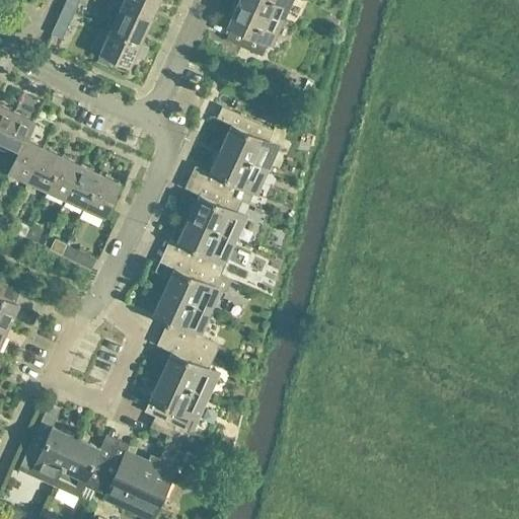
[(74,12),(79,0),(65,0),(63,7),(74,12)]
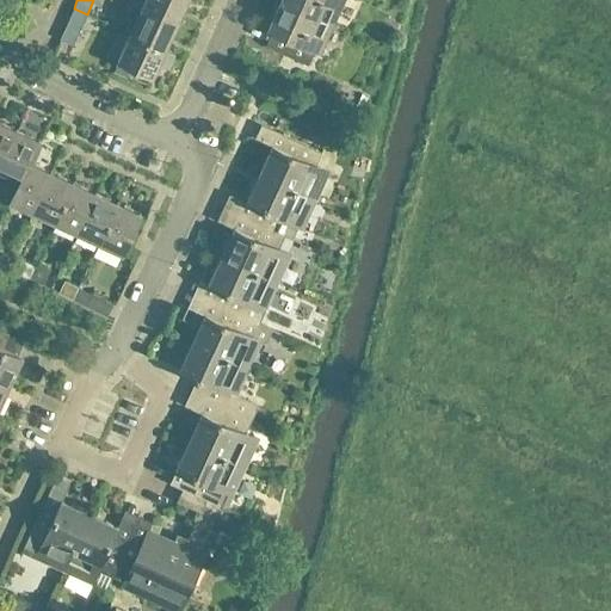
[(144,0),(142,7),(177,23),(187,0),(144,0)]
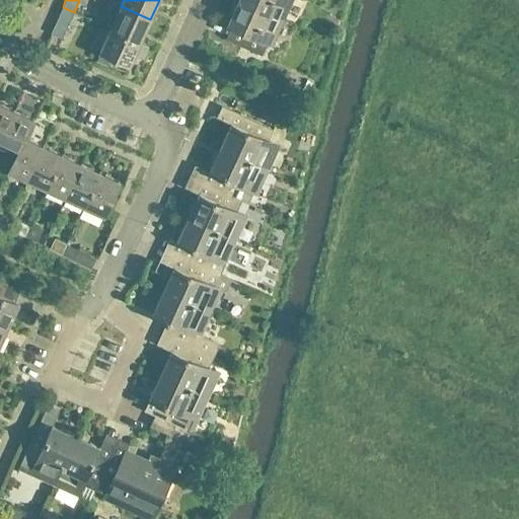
[(238,0),(237,3),(282,23),(292,0),(238,0)]
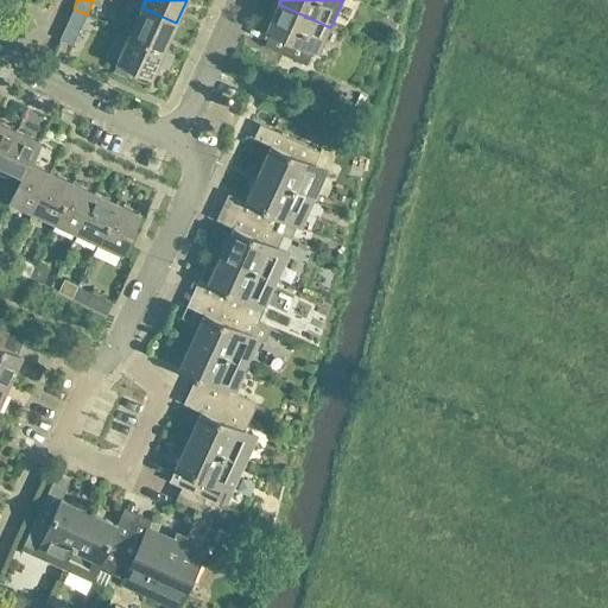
[(318,55),(330,27),(278,4),(266,30),(285,39),(278,54),(305,67),(312,51),(318,55)]
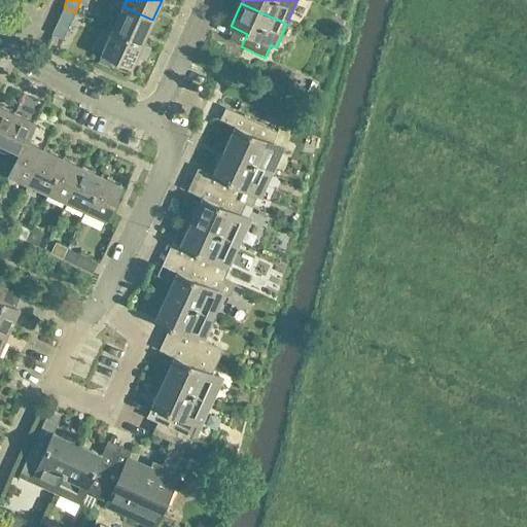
[(142,43),(152,20),(123,6),(111,29),(142,43)]
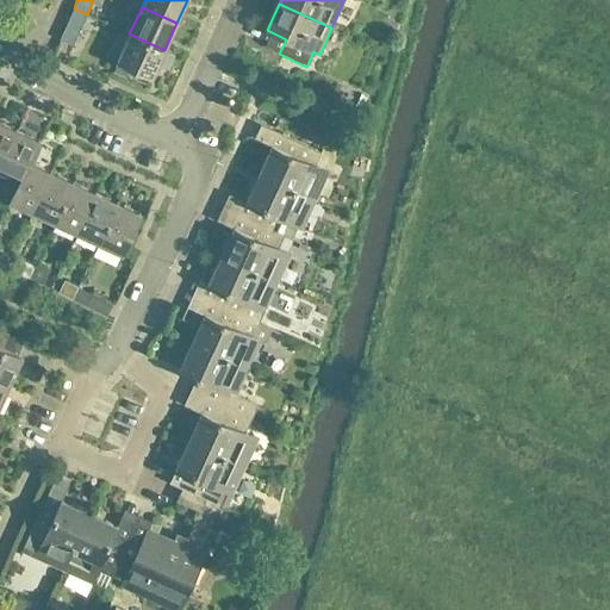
[(73,47),(87,14),(74,8),(58,41),(73,47)]
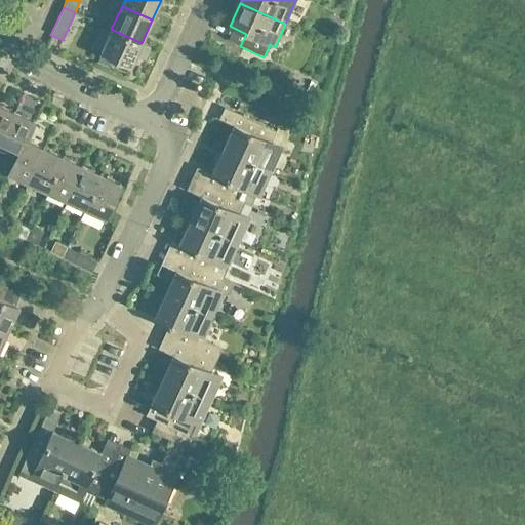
[(142,43),(111,29),(101,53),(130,67),(142,43)]
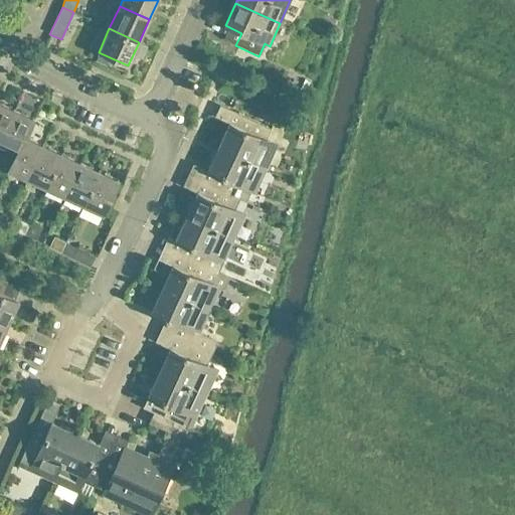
[(0,141),(14,110),(0,103),(0,141)]
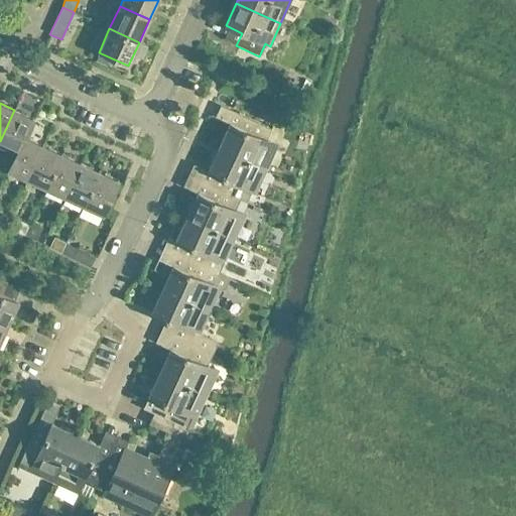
[(9,171),(33,119),(14,110),(0,141),(0,155),(12,161),(8,171),(9,171)]
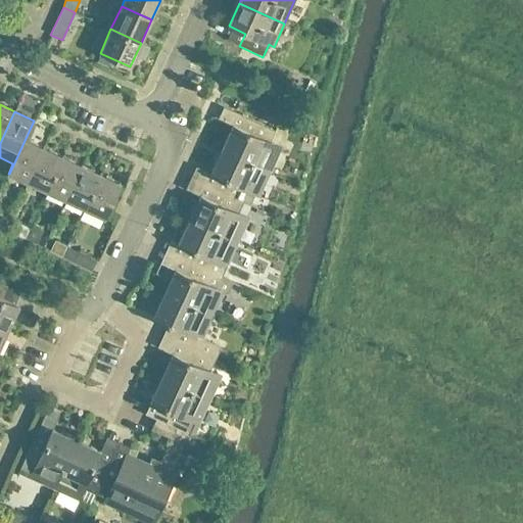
[(229,133),(222,149),(270,172),(281,148),(269,142),(275,131),(238,113),(229,133)]
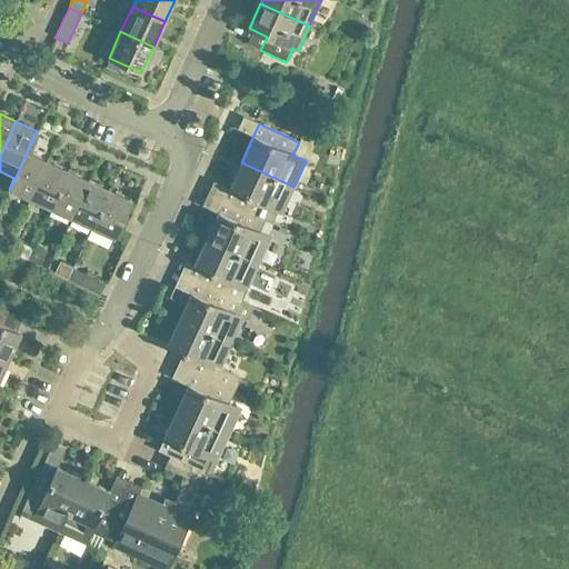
[(28,151),(38,131),(37,131),(10,189),(30,199),(48,161),(28,151)]
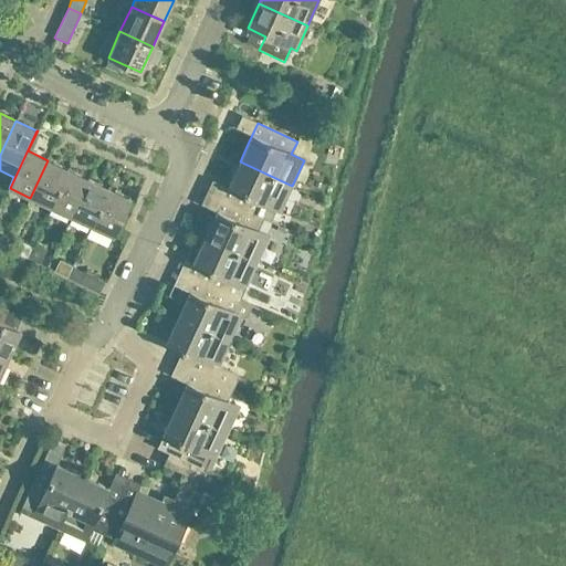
[(51,207),(69,169),(48,160),(30,198),(51,207)]
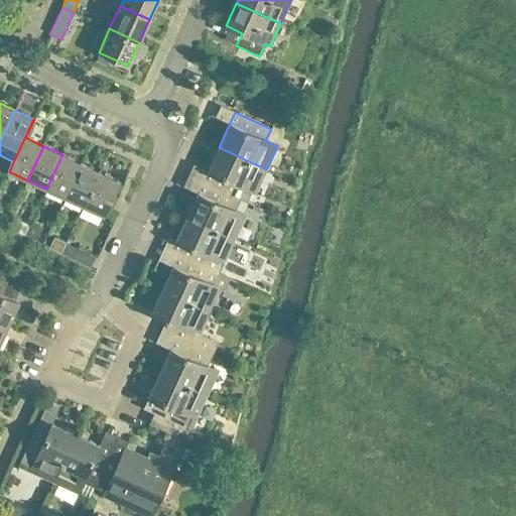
[(266,169),(219,147),(203,182),(239,199),(247,203),(252,191),(255,192),(266,169)]
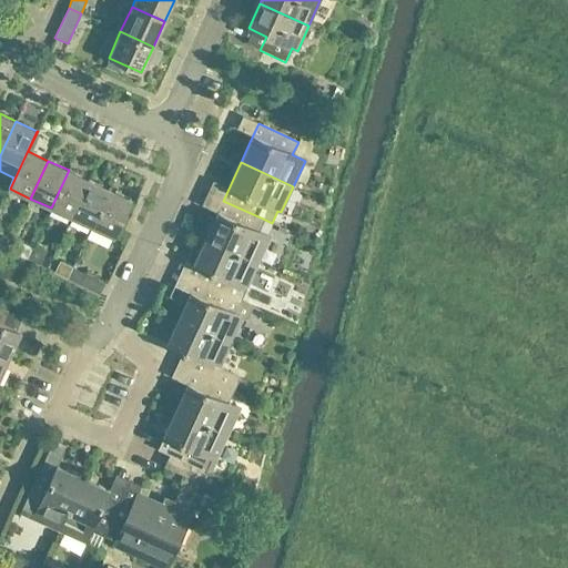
[(72,217),(89,180),(69,170),(51,208),(72,217)]
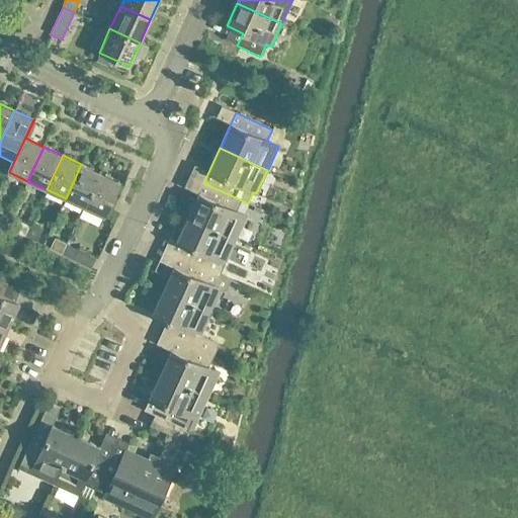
[(84,207),(100,172),(81,164),(66,198),(84,207)]
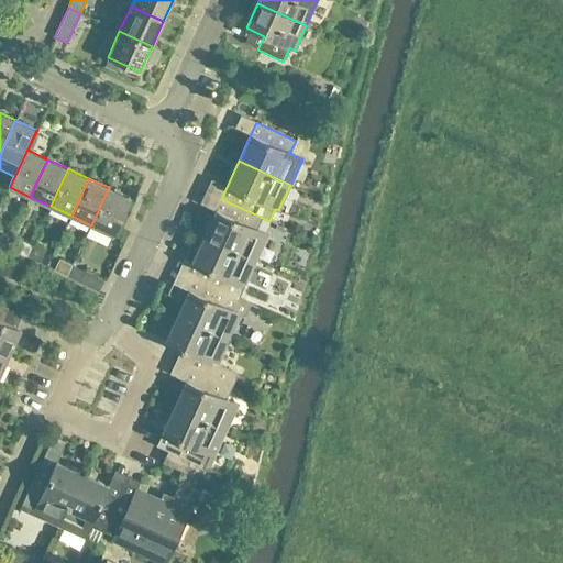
[(112,234),(130,197),(109,187),(91,225),(112,234)]
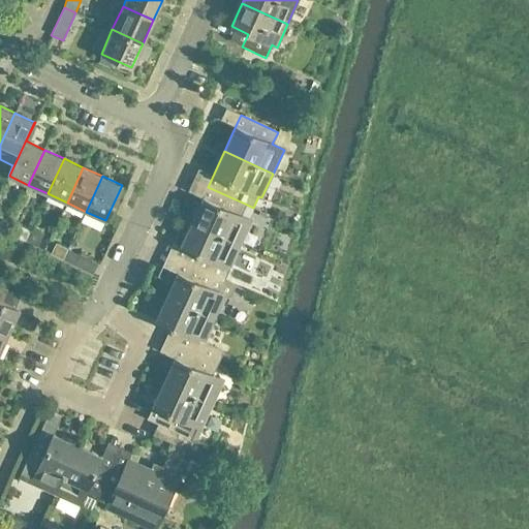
[(245,205),(245,204),(208,187),(191,222),(240,245),(251,220),(240,215),(245,205)]
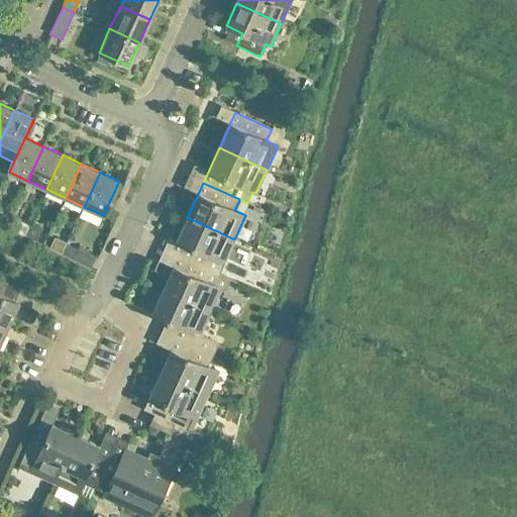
[(234,239),(187,217),(171,252),(178,255),(207,270),(215,273),(218,275),(218,274),(234,239)]
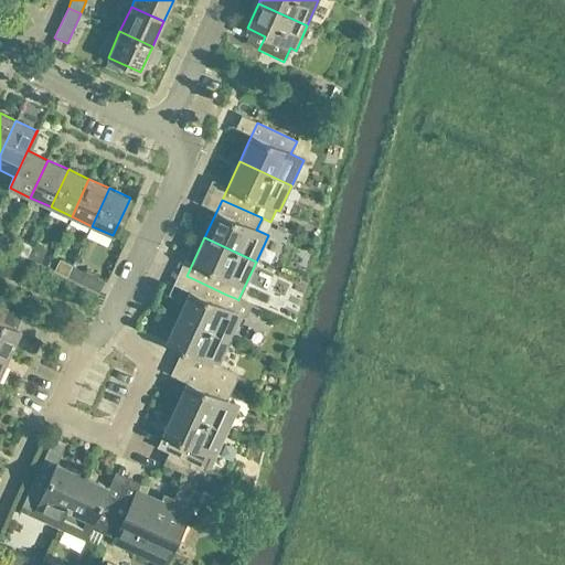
[(27,257),(31,246),(19,241),(13,251),(27,257)]
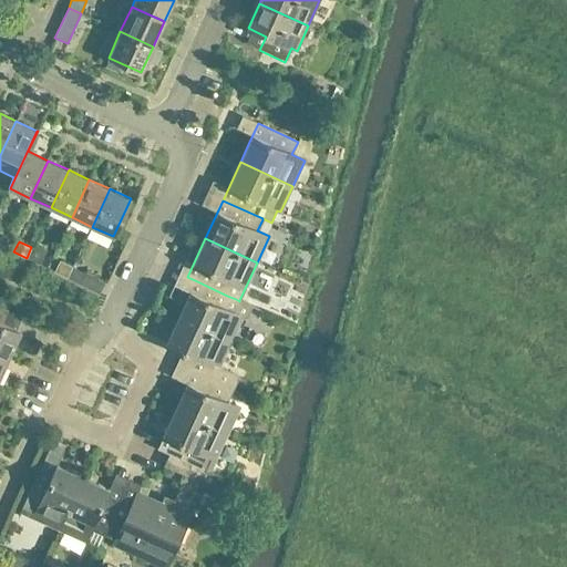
[(39,264),(44,254),(31,247),(27,258),(39,264)]
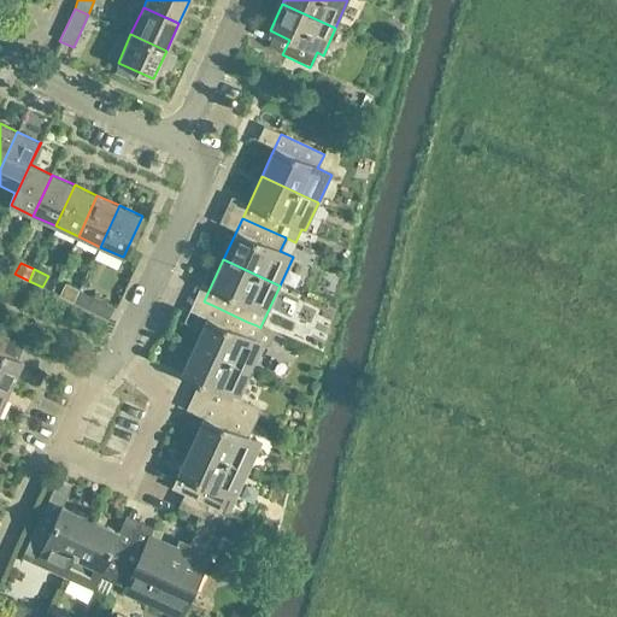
[(72,303),(78,291),(64,283),(58,295),(72,303)]
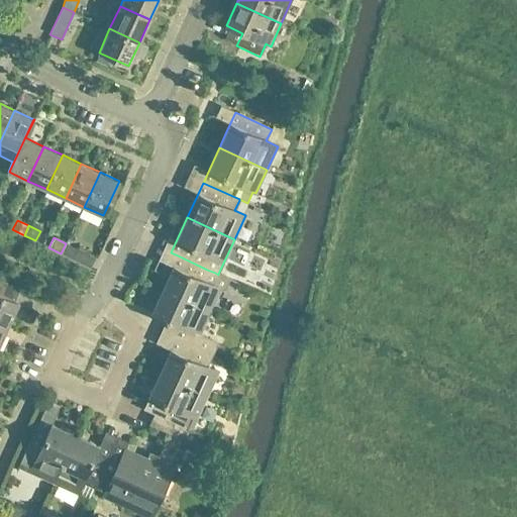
[(95,257),(66,243),(61,253),(91,268),(95,257)]
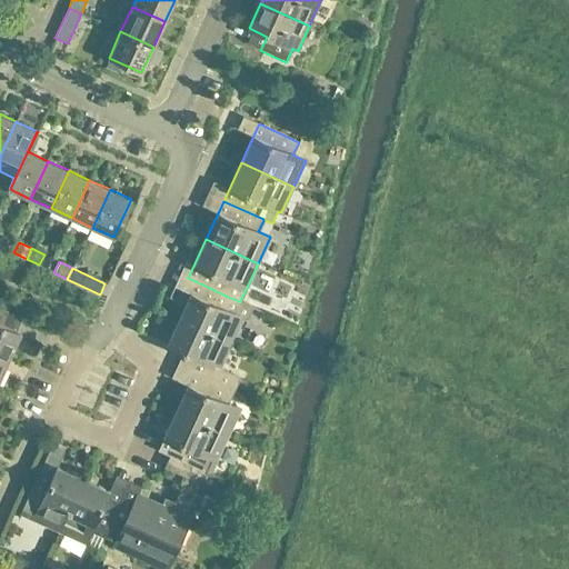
[(237,300),(228,297),(196,281),(178,320),(231,343),(242,319),(246,320),(252,307),(240,301),(240,302),(237,300)]
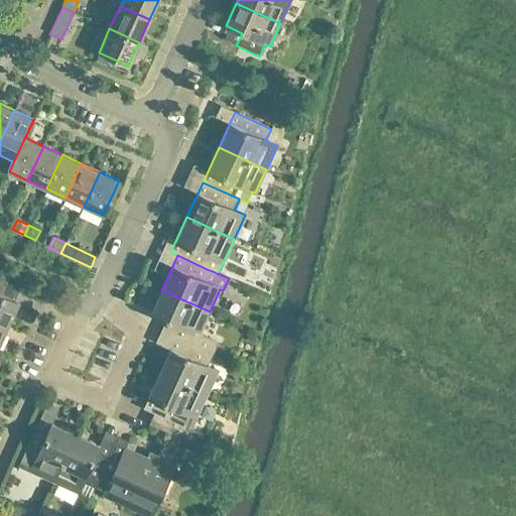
[(21,288),(8,282),(0,278),(0,321),(8,326),(19,301),(16,300),(21,288)]
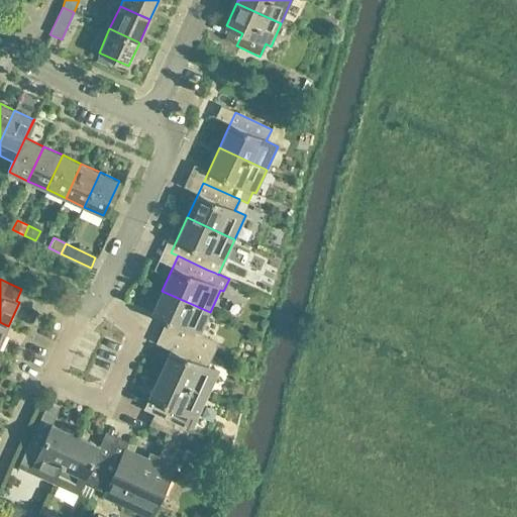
[(176,338),(175,339),(211,356),(217,344),(199,335),(210,312),(162,291),(150,314),(181,327),(176,338)]
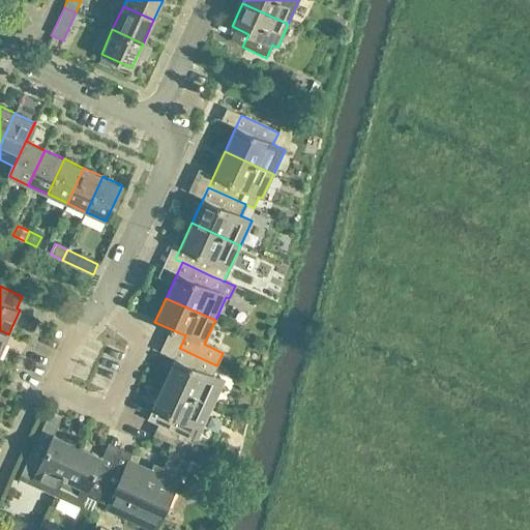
[(0,352),(8,334),(0,330),(0,352)]
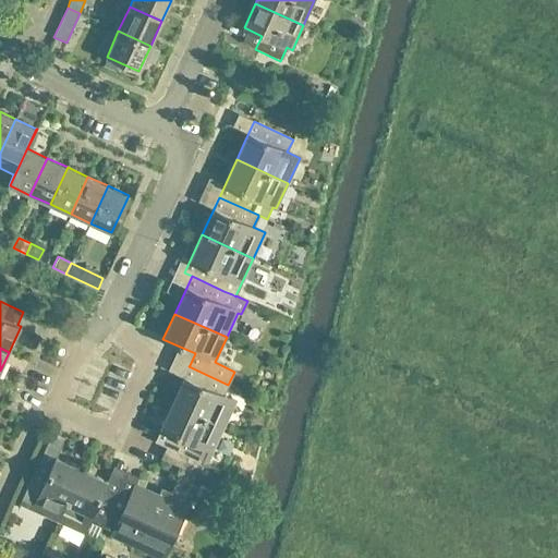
[(222,427),(235,401),(223,396),(228,385),(189,366),(171,404),(222,427)]
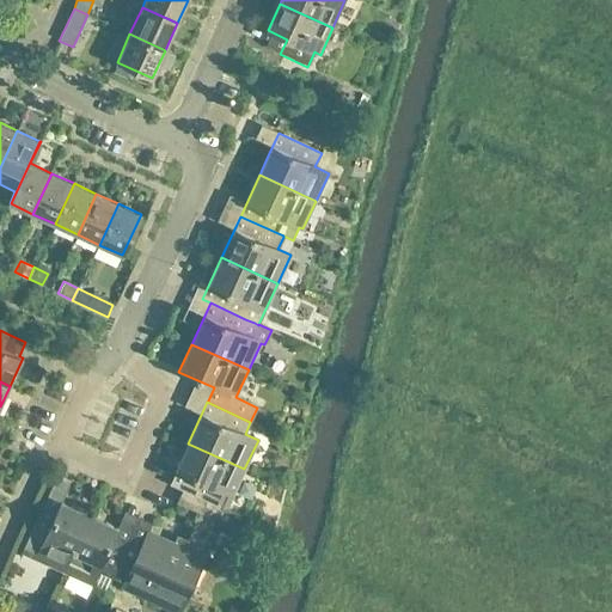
[(188,444),(169,484),(189,494),(221,508),(227,495),(232,497),(244,469),(188,444)]
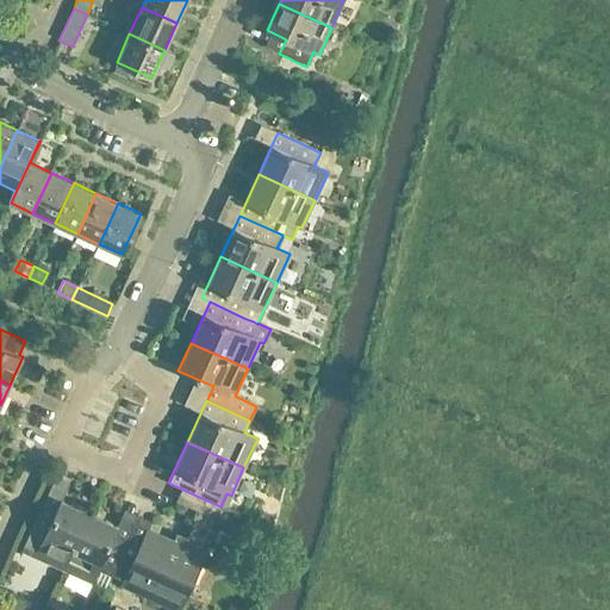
[(120,586),(172,609),(176,609),(203,555),(199,554),(221,506),(188,492),(182,505),(198,512),(182,546),(148,530),(139,547),(125,541),(110,576),(123,582),(120,586)]
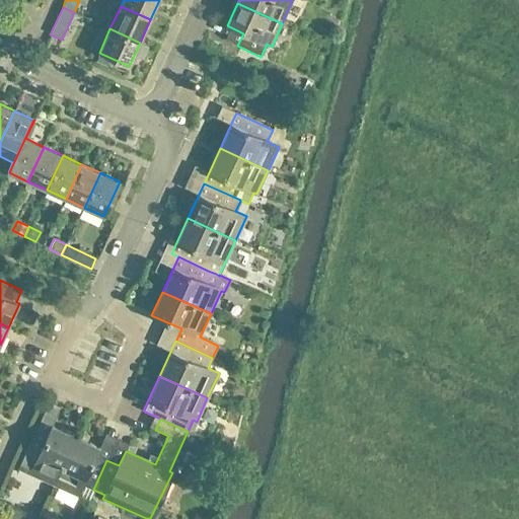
[(53,486),(74,437),(40,421),(17,469),(29,474),(53,486)]
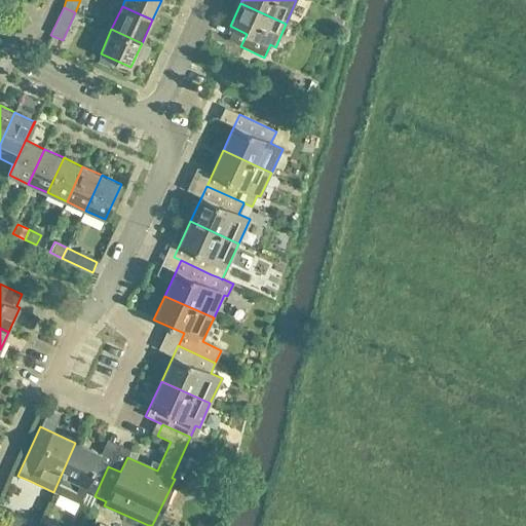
[(83,492),(95,497),(95,496),(108,466),(111,460),(75,443),(53,492),(78,503),(83,492)]
